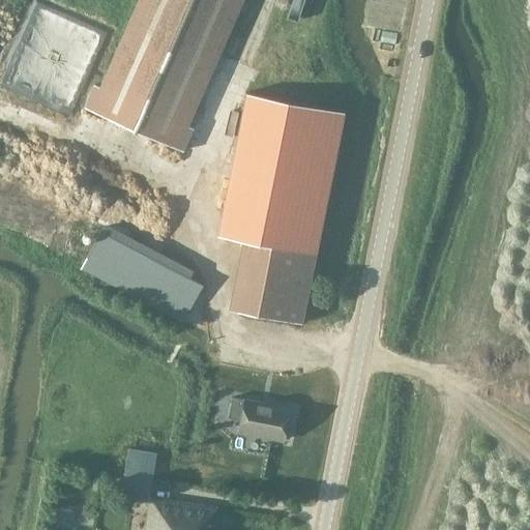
[(184,125),(239,0),(140,0),(101,88),(93,85),(83,108),(182,151),(192,128),(184,125)]
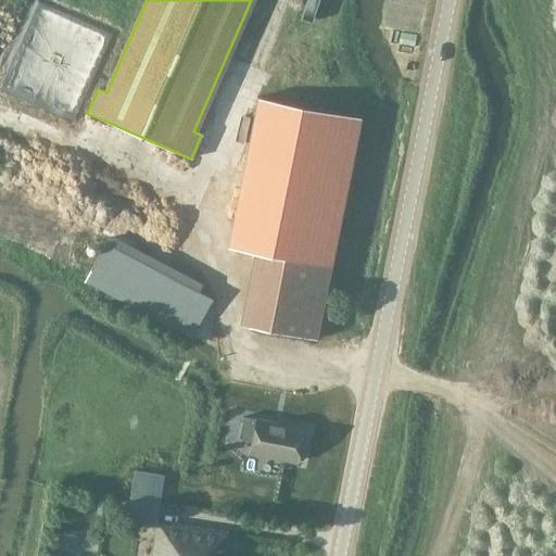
[(291,102),(268,101),(267,119),(290,121),(291,102)]
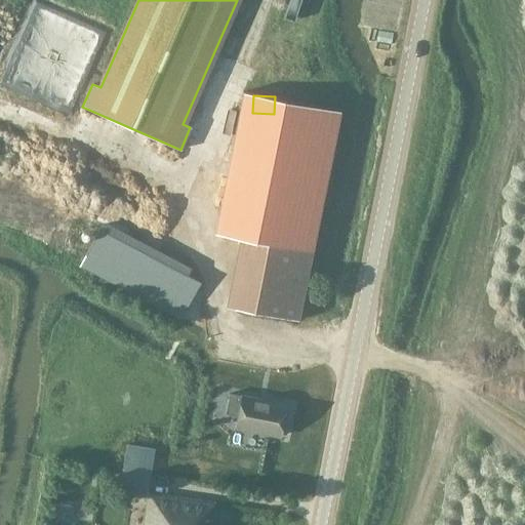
[(278,119),(283,143),(303,138),(297,115),(278,119)]
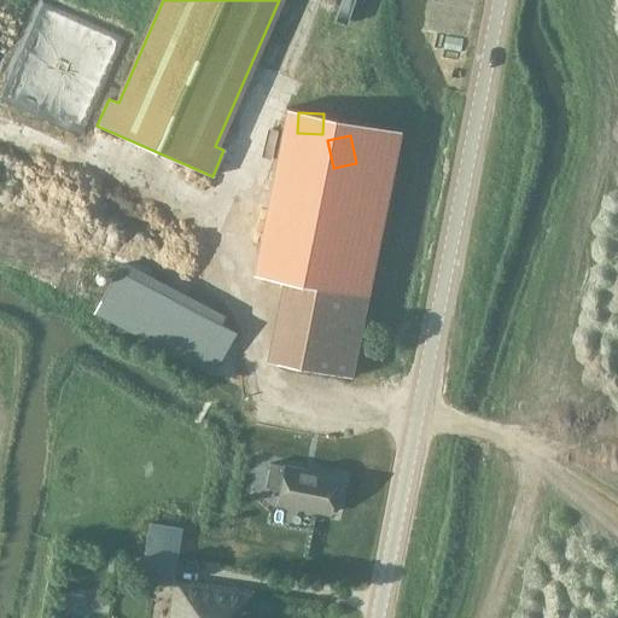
[(327,222),(334,184),(258,168),(250,207),(327,222)]
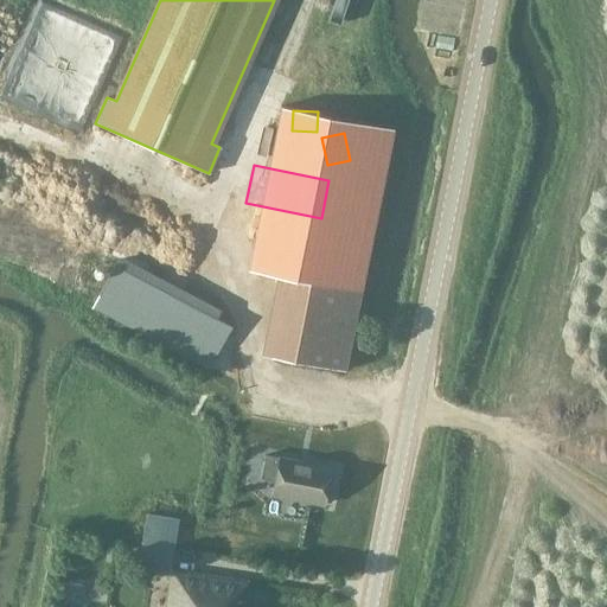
[(363,289),(382,197),(332,186),(313,279),(363,289)]
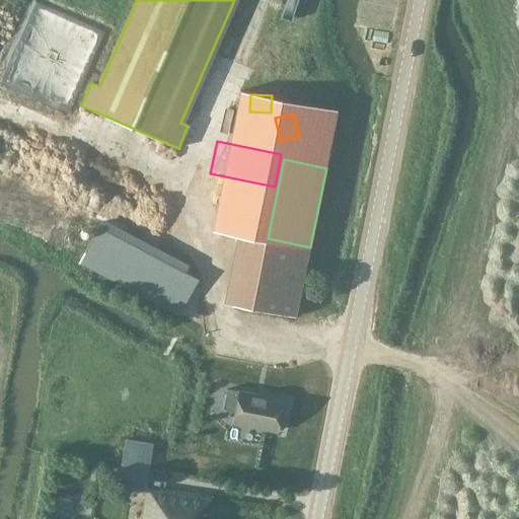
[(262,214),(267,195),(228,186),(224,205),(262,214)]
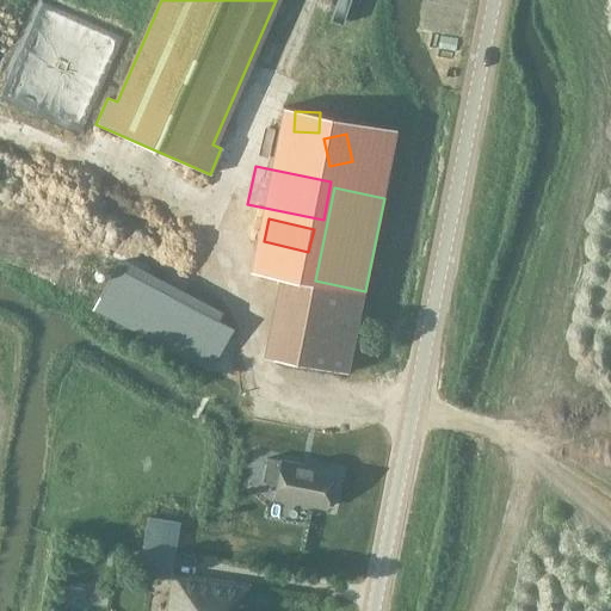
[(78,263),(66,288),(78,294),(90,267),(78,263)]
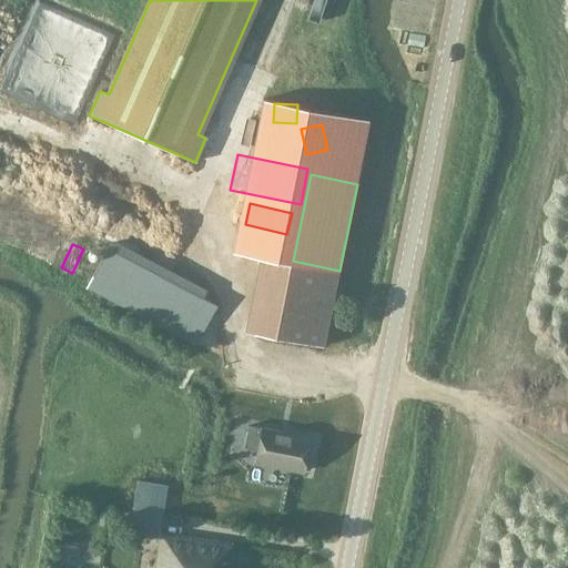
[(194,346),(216,306),(107,247),(85,287),(194,346)]
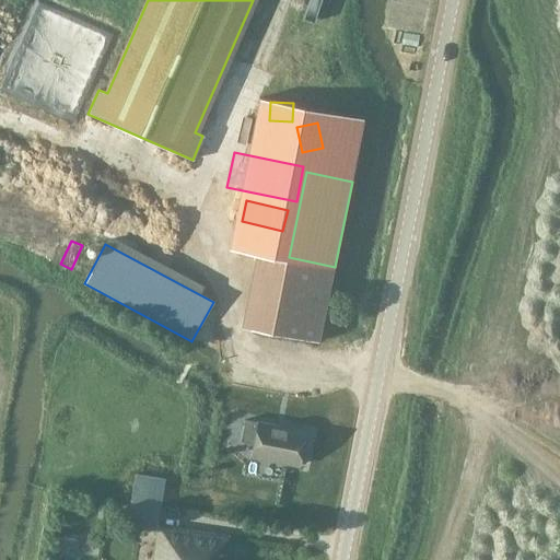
[(317,342),(333,268),(267,256),(252,329),(317,342)]
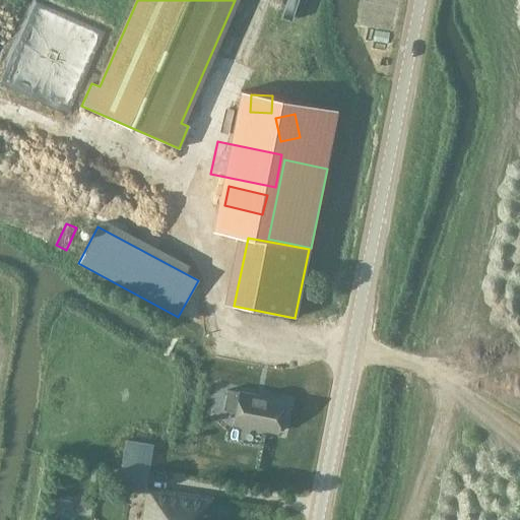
[(276,433),(282,401),(239,392),(226,390),(222,409),(235,412),(232,424),(276,433)]
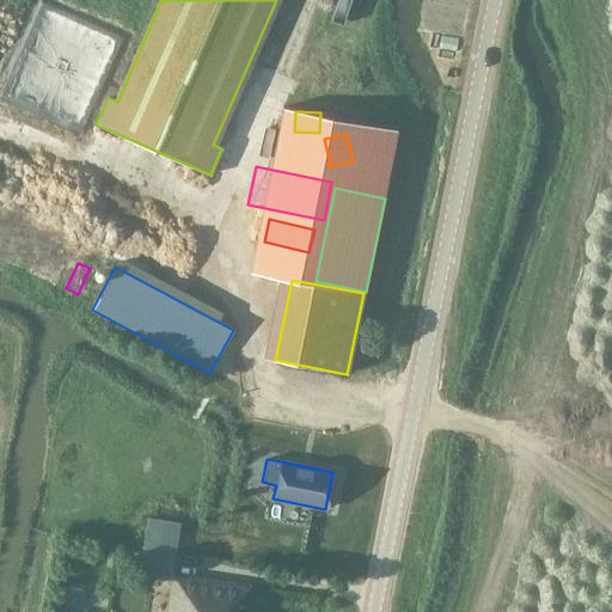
[(170,581),(171,575),(178,522),(147,518),(139,576),(170,581)]
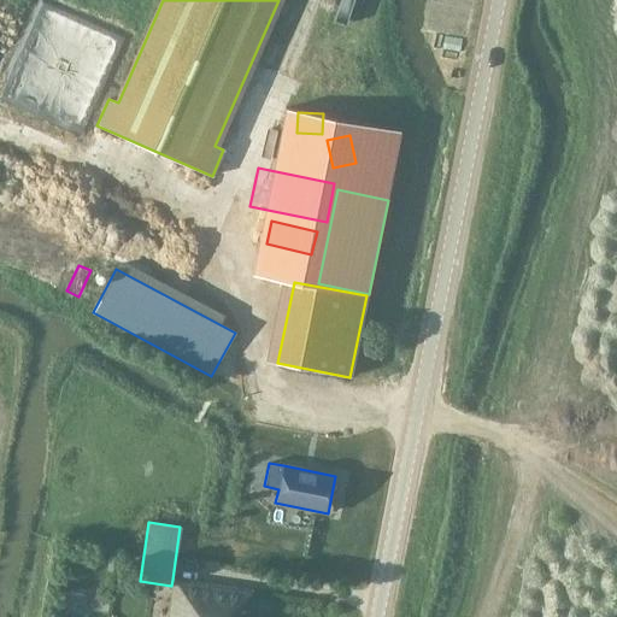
[(247,616),(251,592),(172,580),(171,586),(166,616),(247,616)]
